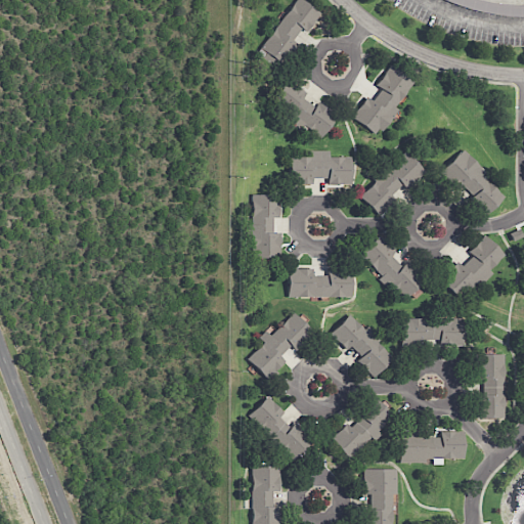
[(294,0),(260,48),(263,50),(259,56),(275,69),(294,42),(292,40),(299,29),(305,33),(319,12),(301,0),(294,0)]
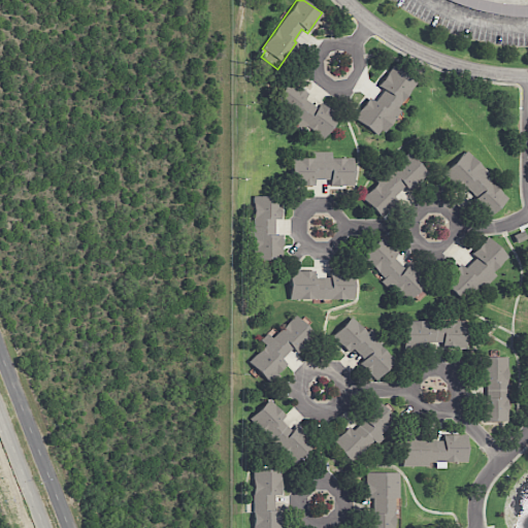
[(354,118),(378,136),(399,108),(397,107),(416,81),(393,65),(377,86),(384,90),(374,101),(368,97),(354,118)]
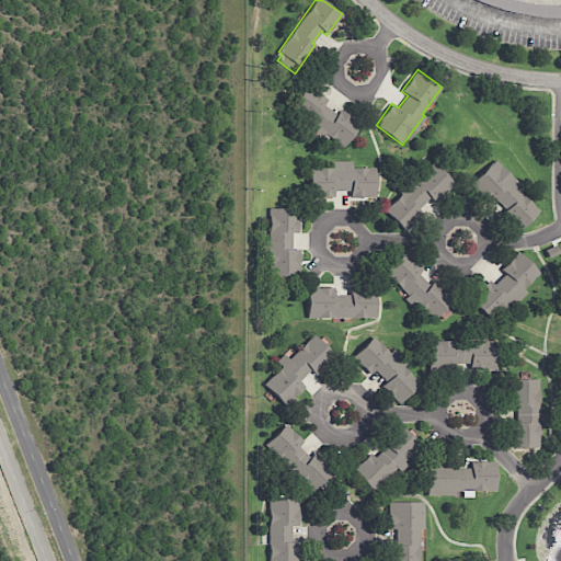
[(342,149),(359,123),(340,110),(336,114),(323,104),(327,99),(307,84),(292,106),(318,124),(315,130),(342,149)]
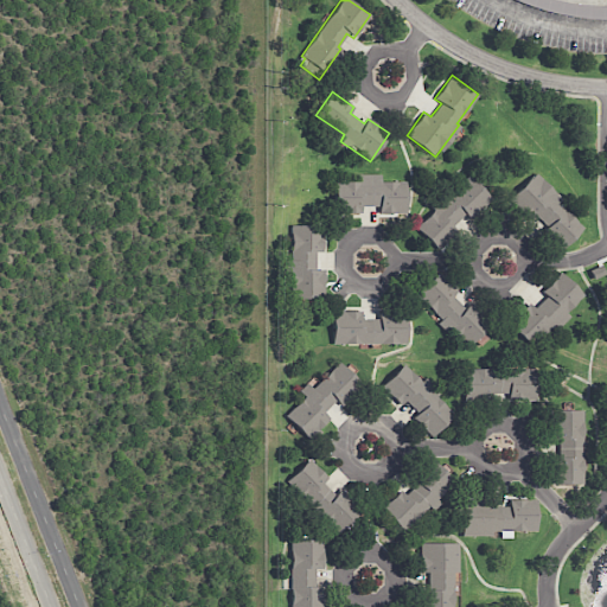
[(406,181),(382,181),(382,174),(359,174),(359,181),(336,181),(336,215),(362,213),(362,206),(379,206),(379,213),(406,213),(406,181)]
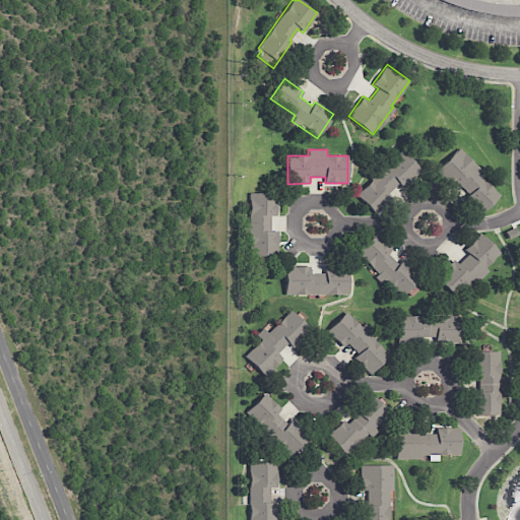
[(356,194),(375,212),(391,197),(388,193),(397,183),(401,187),(420,170),(400,149),(371,178),(372,180),(356,194)]
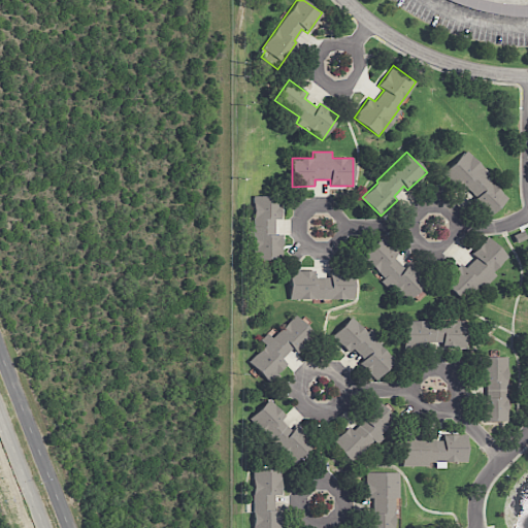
[(464,152),(442,172),(460,191),(463,188),(490,216),(508,197),(464,152)]
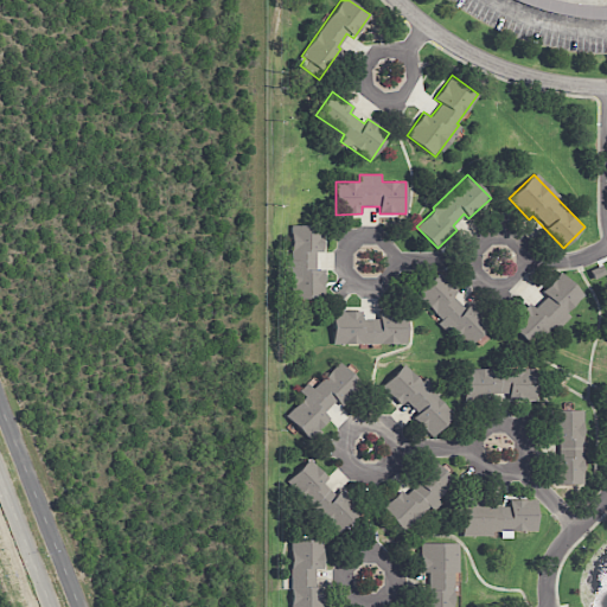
[(323,251),(323,225),(292,225),(291,306),(308,306),(308,299),(324,299),(324,269),(315,269),(315,251),(323,251)]
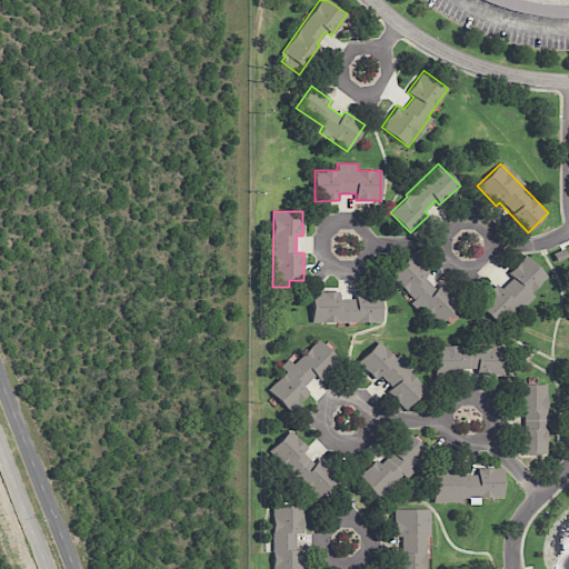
[(390,276),(413,299),(412,300),(438,326),(459,303),(440,285),(436,289),(425,278),(429,272),(411,255),(390,276)]
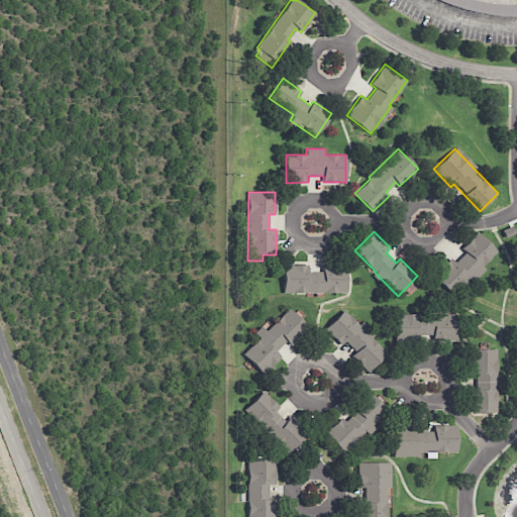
[(450,257),(432,275),(453,297),(484,269),(481,266),(497,251),(478,232),(461,247),(466,252),(454,263),(450,257)]
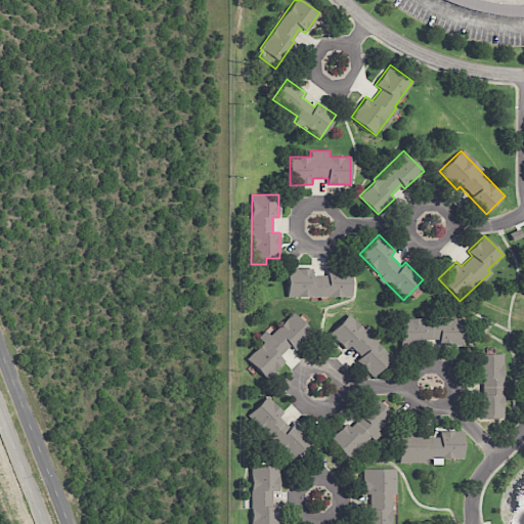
[(350,296),(350,269),(326,269),(326,275),(312,275),(312,268),(287,268),(287,297),(350,296)]
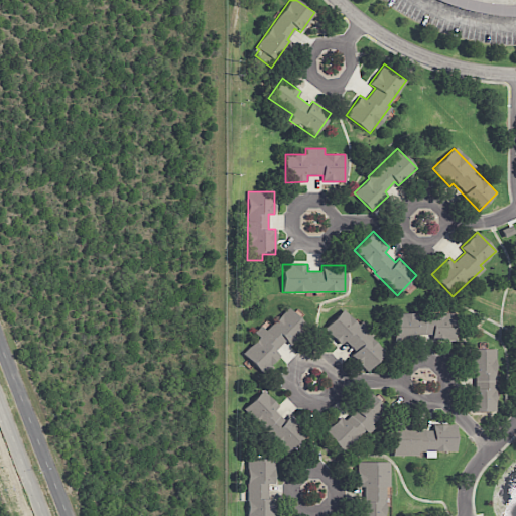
[(289,344),(306,327),(288,307),(242,353),(262,373),(280,356),(274,350),(285,340),(289,344)]
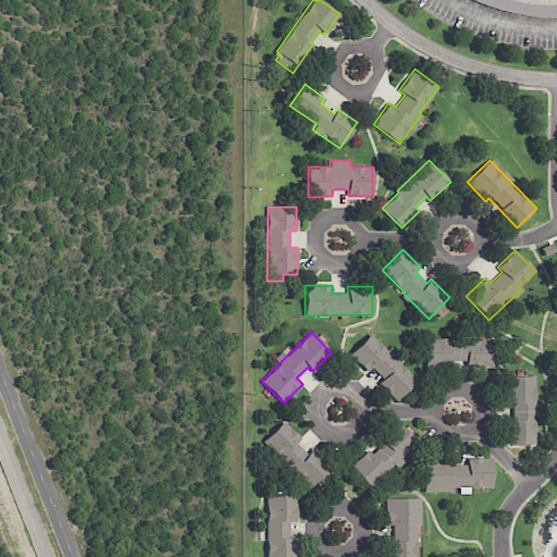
[(367,371),(372,367),(383,379),(378,383),(395,400),(416,380),(399,363),(404,360),(390,346),(385,349),(370,333),(349,354),(367,371)]
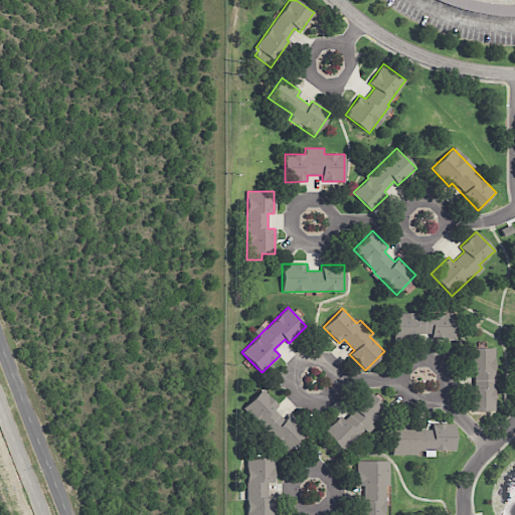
[(454,340),(455,313),(396,312),(396,336),(432,336),(432,339),(454,340)]
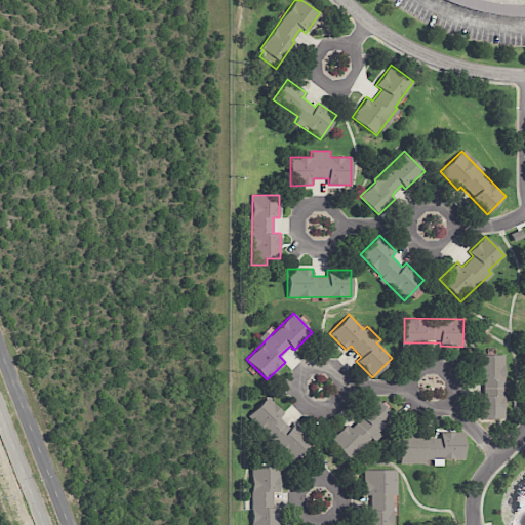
[(503,418),(503,355),(476,355),(477,380),(482,380),(482,418),(503,418)]
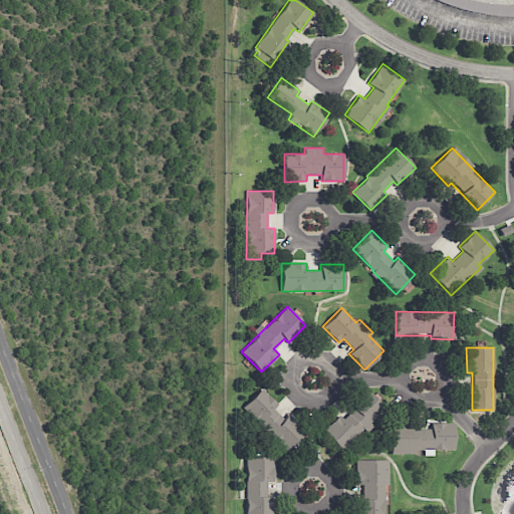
[(277,404),(261,388),(243,407),(287,451),(305,432),(288,414),(283,419),(273,409),(277,404)]
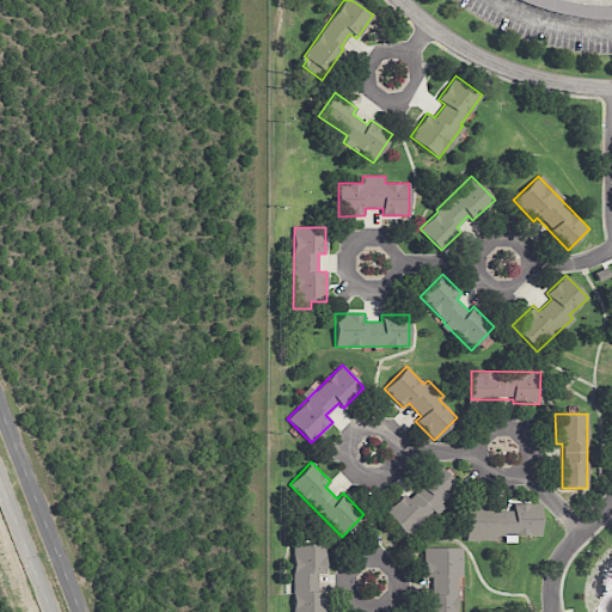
[(404,494),(384,513),(407,536),(441,503),(438,501),(456,484),(438,465),(405,496),(404,494)]
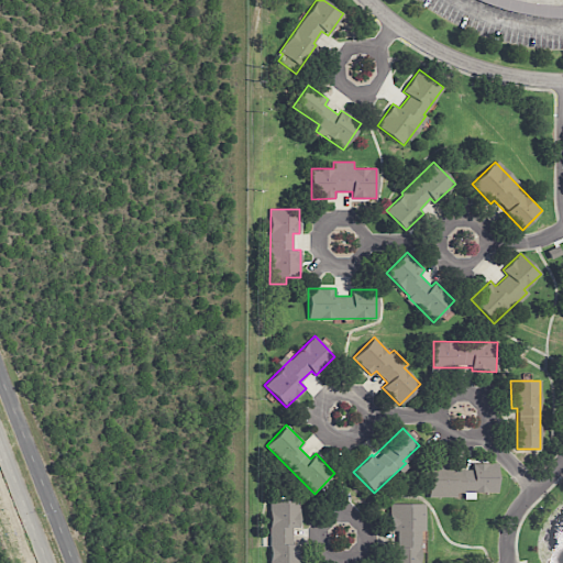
[(496,493),(496,463),(472,463),(472,466),(429,465),(428,496),(456,497),(456,492),(496,493)]
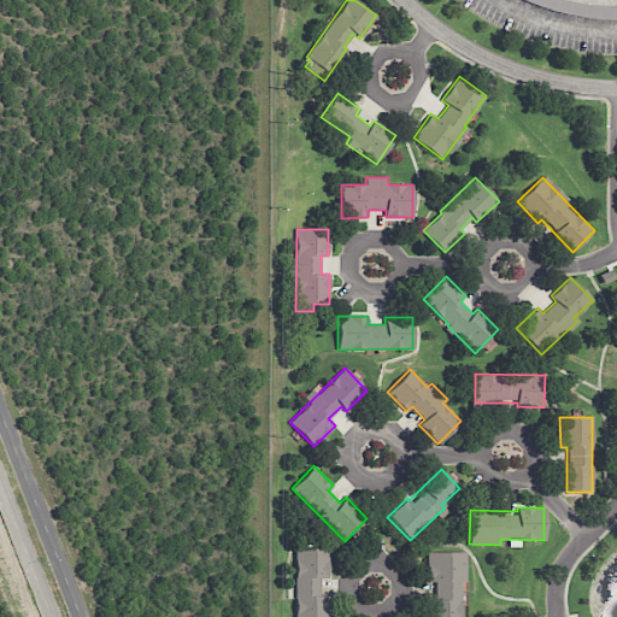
[(294,616),(327,616),(328,595),(319,595),(321,577),(328,577),(329,548),(297,547),(294,616)]
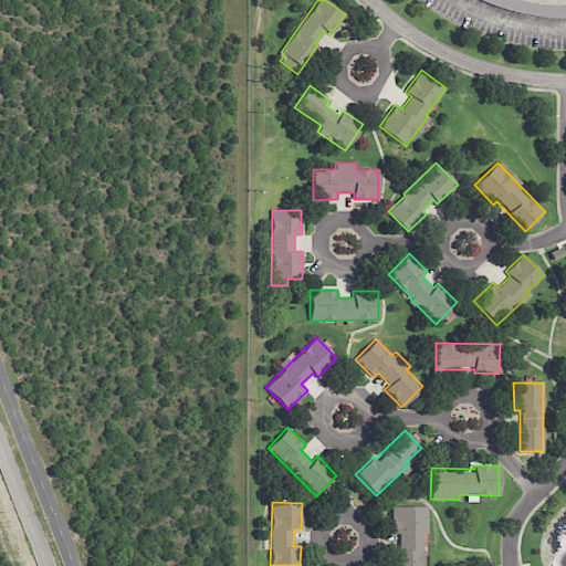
[(390,534),(396,534),(395,565),(420,565),(421,533),(426,533),(427,506),(391,505),(390,534)]
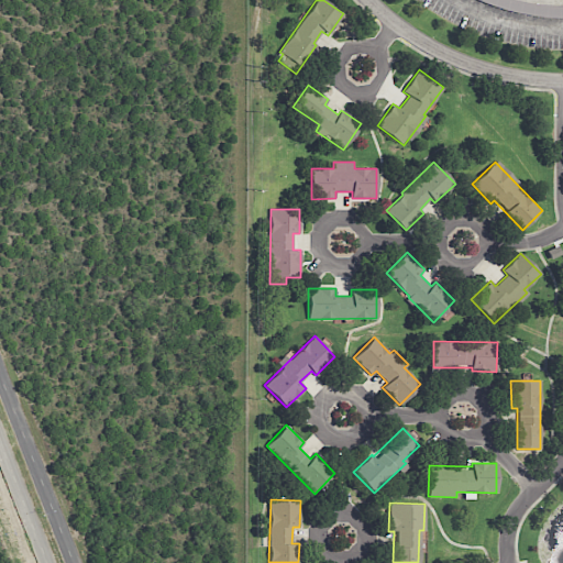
All buildings are outlined.
